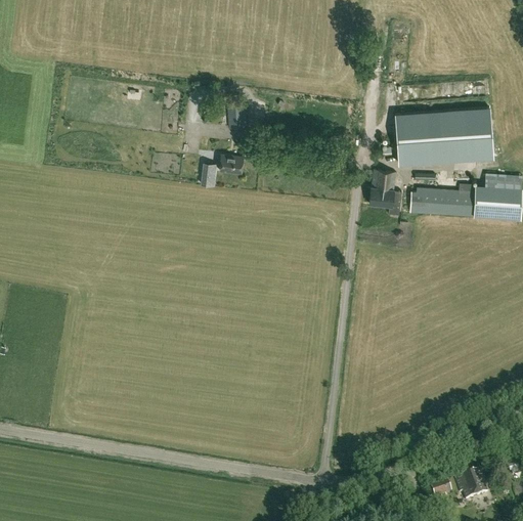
[(185,117),(184,89),(172,89),(173,118),(185,117)]
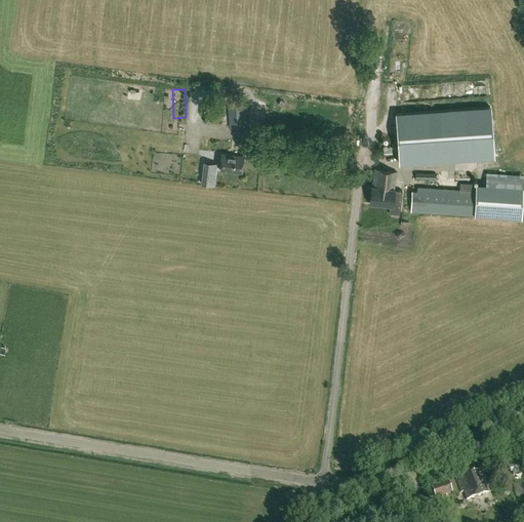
[(200,125),(201,96),(190,96),(189,124),(200,125)]
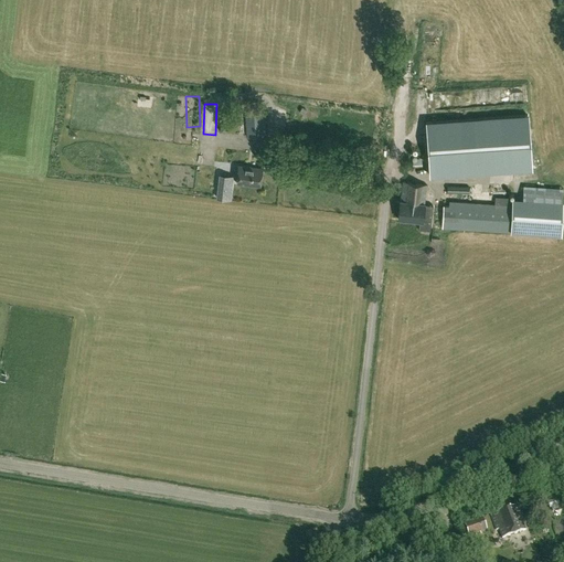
[(425,126),(428,178),(531,170),(528,114),(425,126)]
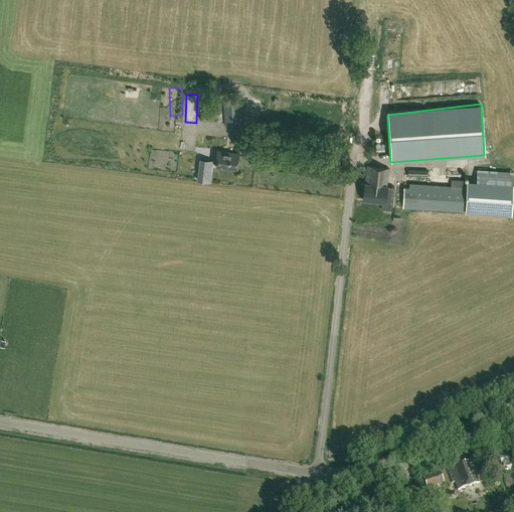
[(224,128),(238,127),(237,106),(222,107),(224,128)]
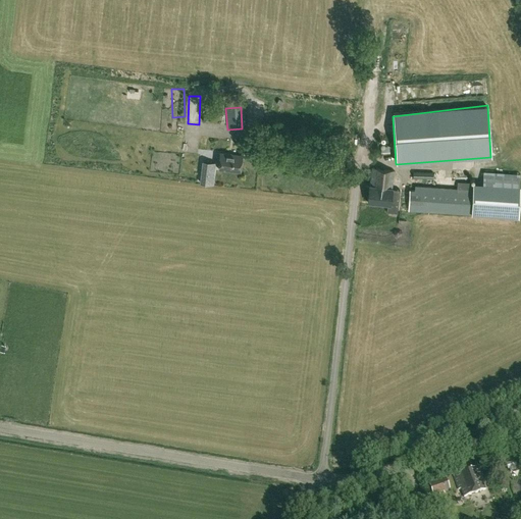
[(239,174),(241,159),(218,156),(216,171),(239,174)]
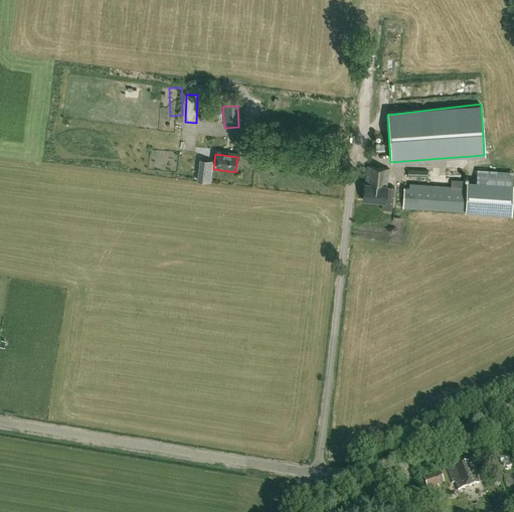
[(386,189),(388,171),(366,168),(364,186),(363,186),(362,202),(381,204),(380,211),(391,213),(393,190),(386,189)]
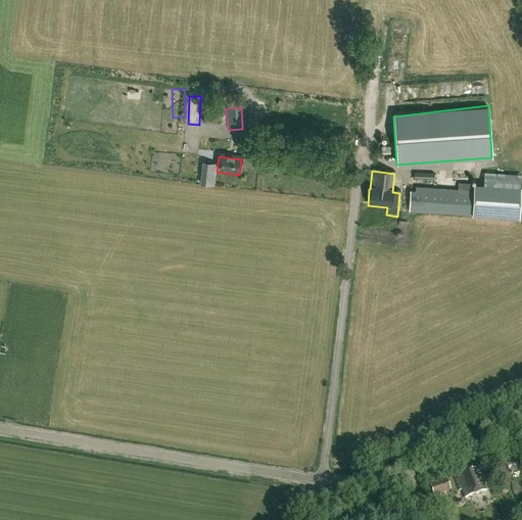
[(473,187),(473,193),(471,218),(518,221),(520,190),(473,187)]
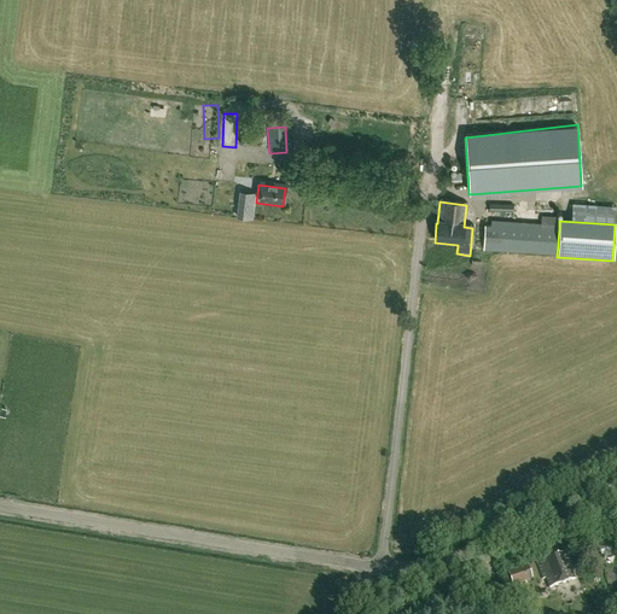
[(557,257),(559,228),(490,223),(490,228),(484,228),(482,252),(557,257)]
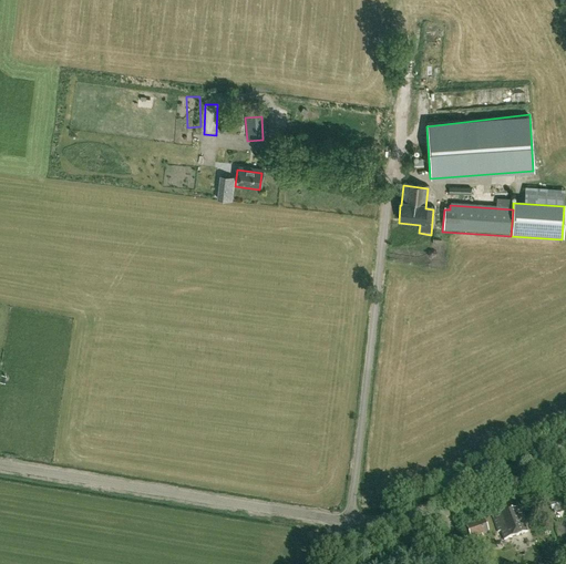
[(526,536),(516,512),(492,522),(494,527),(496,526),(503,544),(526,536)]
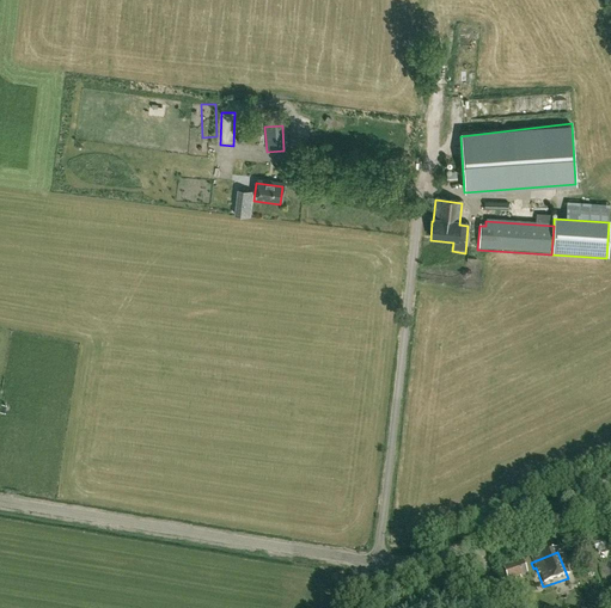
[(507,584),(526,577),(521,565),(502,572),(507,584)]
